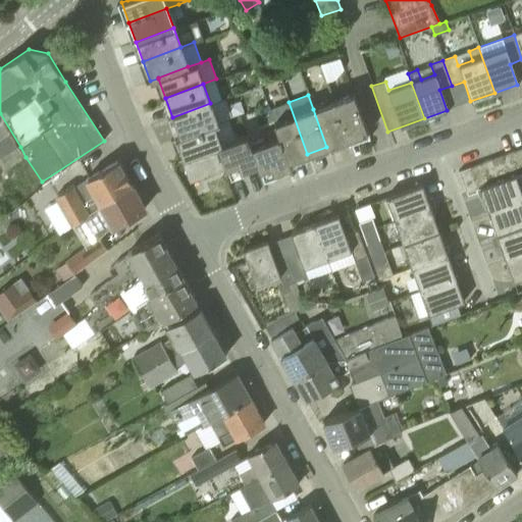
[(332,102),(346,140),(366,133),(353,95),(332,102)]
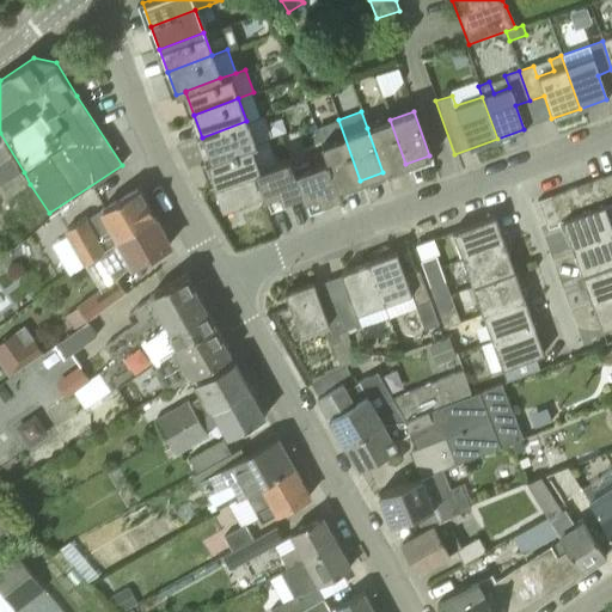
[(337,189),(360,181),(338,120),(314,128),(326,161),(337,189)]
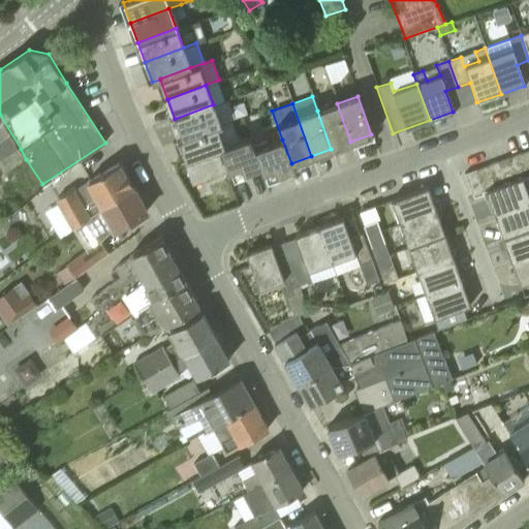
[(331,149),(350,142),(337,103),(317,111),(331,149)]
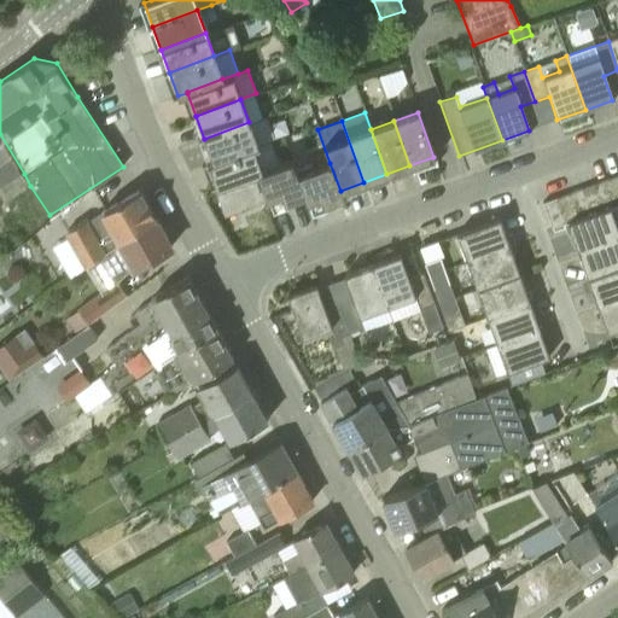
[(213,162),(252,147),(257,146),(249,122),(204,139),(213,162)]
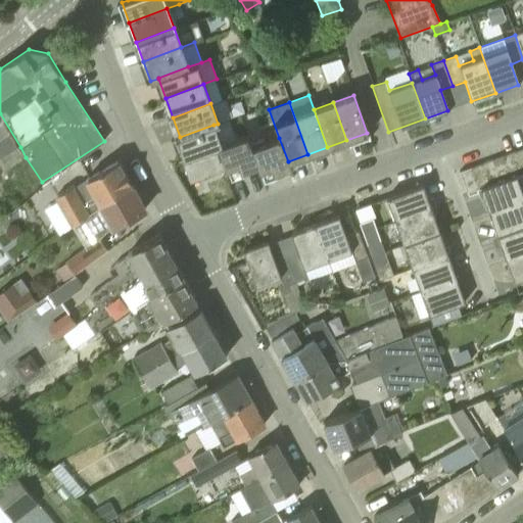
[(5,171),(26,157),(20,147),(0,113),(0,161),(1,164),(5,171)]
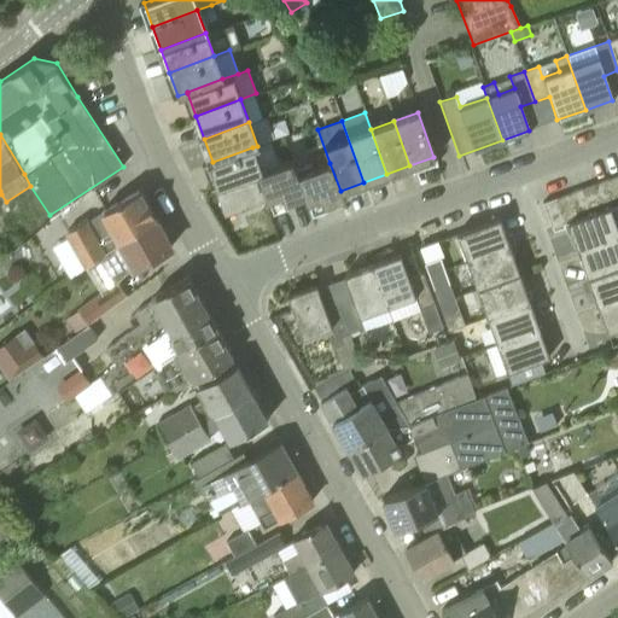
[(261,172),(252,147),(213,162),(208,164),(217,188),(251,175),(261,172)]
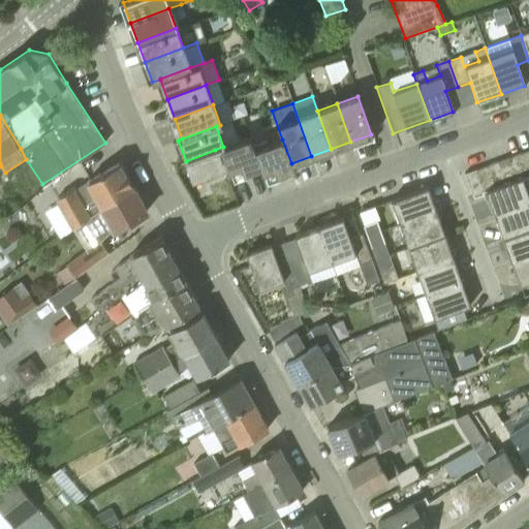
[(223,147),(215,150),(186,161),(183,162),(191,185),(227,172),(240,167),(242,174),(259,167),(253,150),(254,150),(249,137),(223,147)]
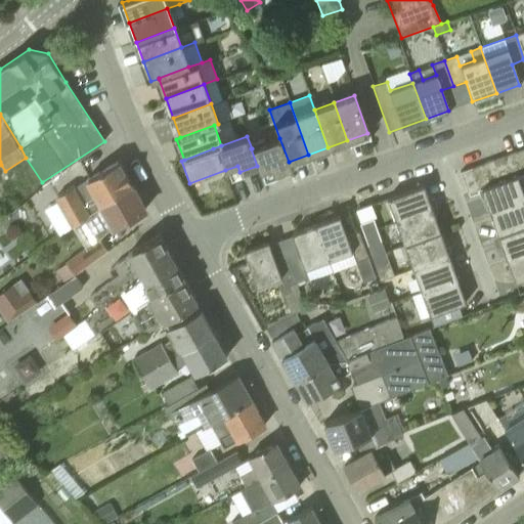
[(291,168),(289,162),(279,138),(252,148),(251,148),(257,166),(259,172),(271,168),(274,174),(291,168)]
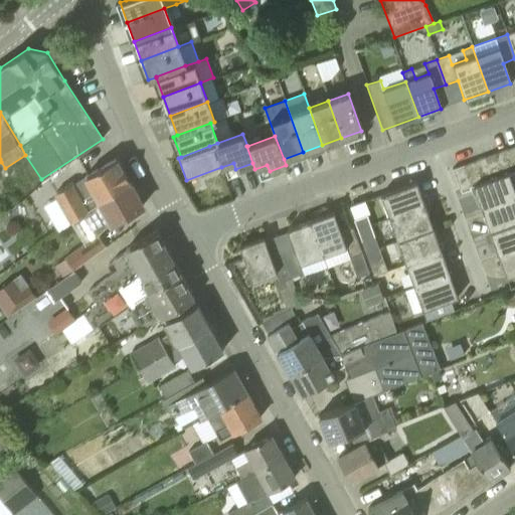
[(503,174),(507,172),(514,169),(507,148),(496,152),(503,174)]
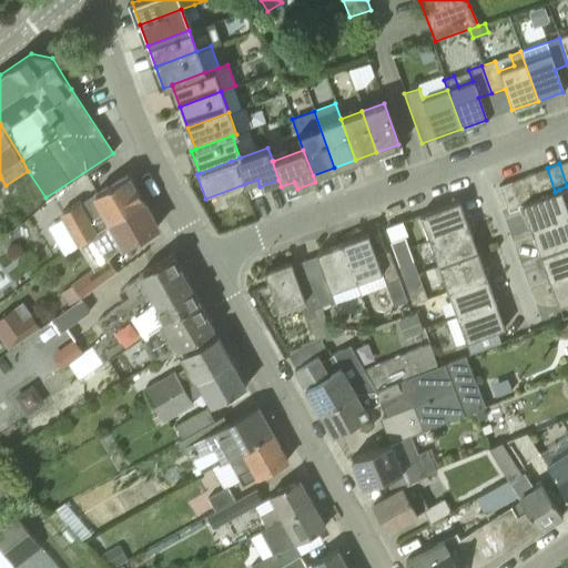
[(544,195),(555,192),(547,168),(535,172),(544,195)]
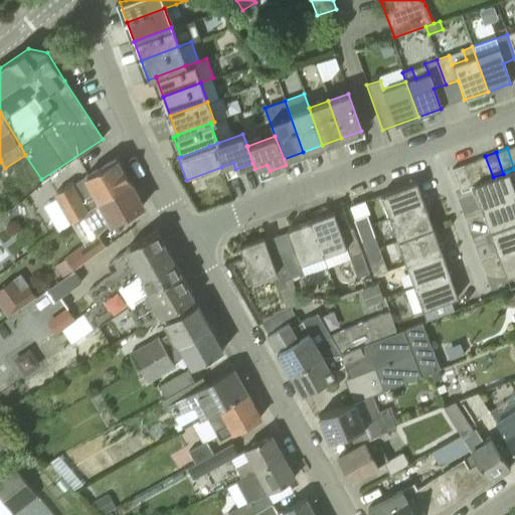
[(482,181),(493,177),(485,156),(474,160),(482,181)]
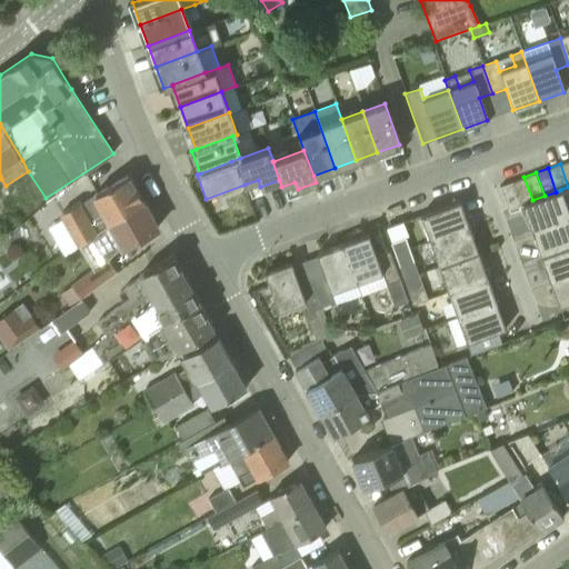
[(108,222),(143,202),(128,176),(60,215),(61,218),(45,227),(62,257),(85,242),(109,223),(108,222)]
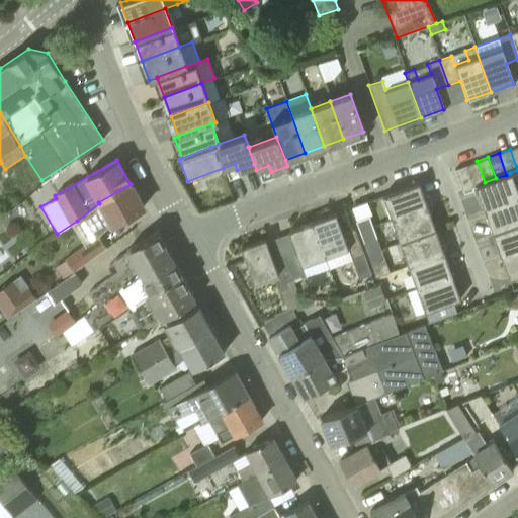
[(472,186),(475,186),(485,182),(477,161),(465,165),(472,186)]
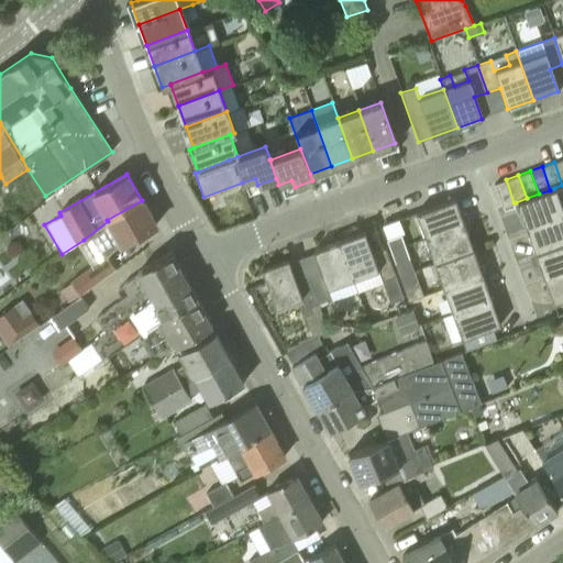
[(501,208),(514,202),(506,179),(493,184),(501,208)]
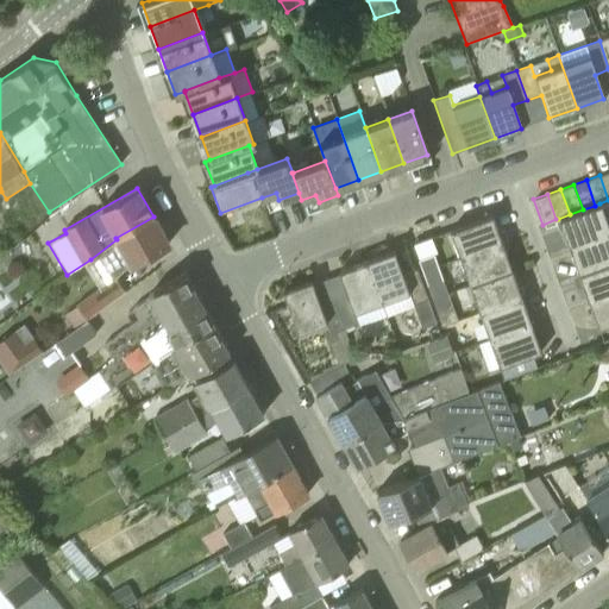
[(569,246),(608,231),(608,230),(600,203),(595,206),(583,209),(570,214),(558,219),(569,246)]
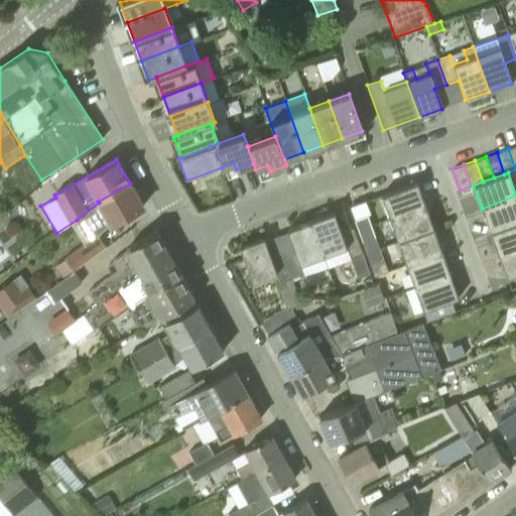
[(389,218),(423,205),(415,182),(380,195),(389,218)]
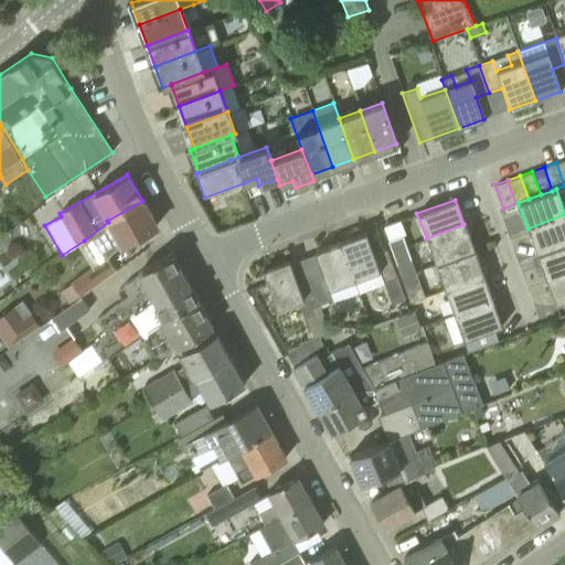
[(71,281),(71,284),(81,297),(116,270),(107,258),(121,246),(157,226),(142,201),(107,221),(108,222),(84,241),(96,264),(71,281)]
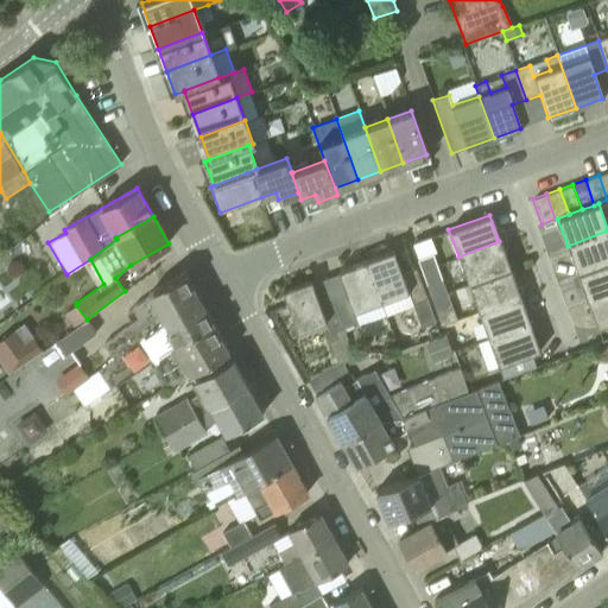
[(577,273),(607,261),(607,230),(568,246),(577,273)]
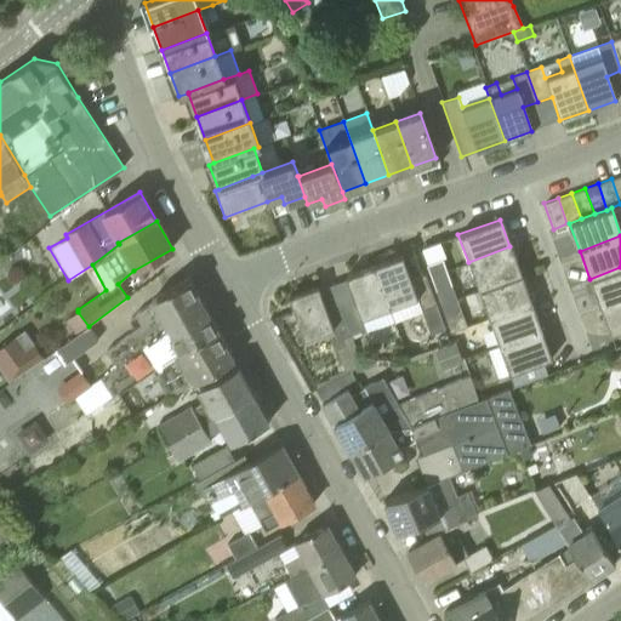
[(437,290),(451,284),(444,262),(448,261),(440,241),(422,248),(437,290)]
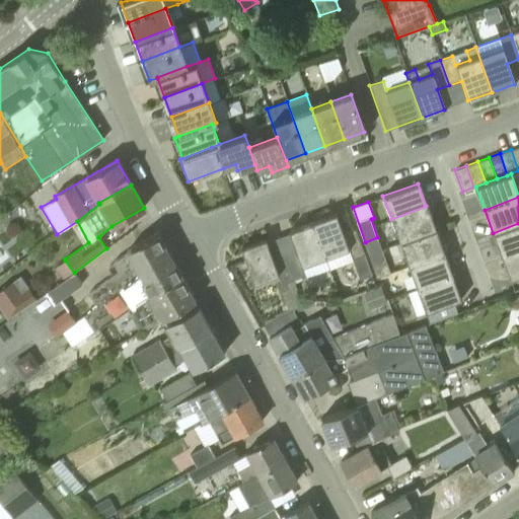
[(399,241),(435,229),(426,206),(391,219),(399,241)]
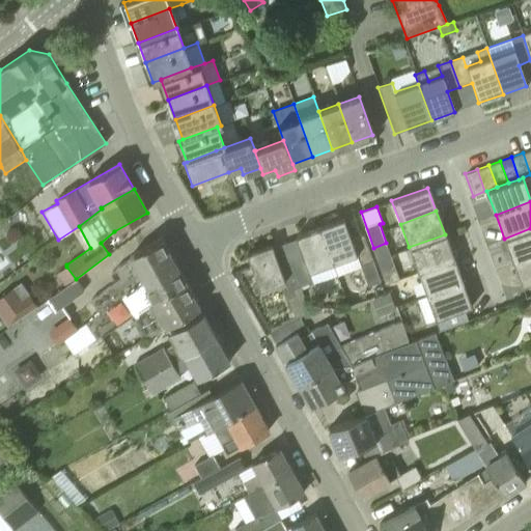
[(319,227),(333,263),(356,255),(367,286),(380,282),(363,234),(351,240),(342,219),(319,227)]
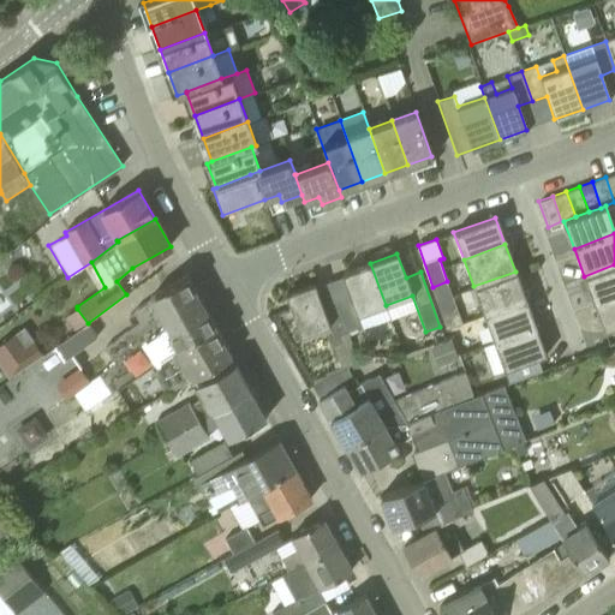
[(357,315),(386,305),(370,263),(341,274),(350,297),(336,302),(347,332),(360,326),(357,315)]
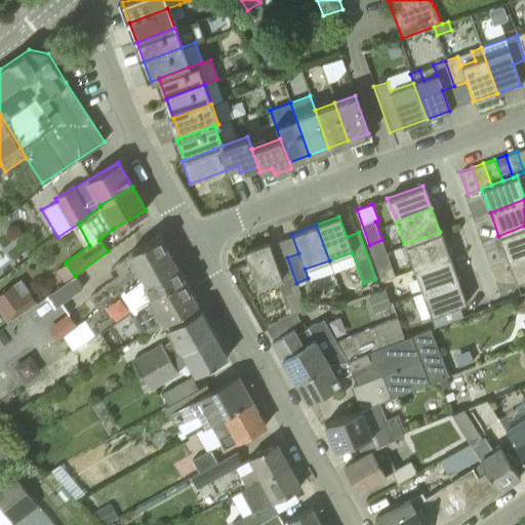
[(507,258),(524,251),(524,226),(498,236),(507,258)]
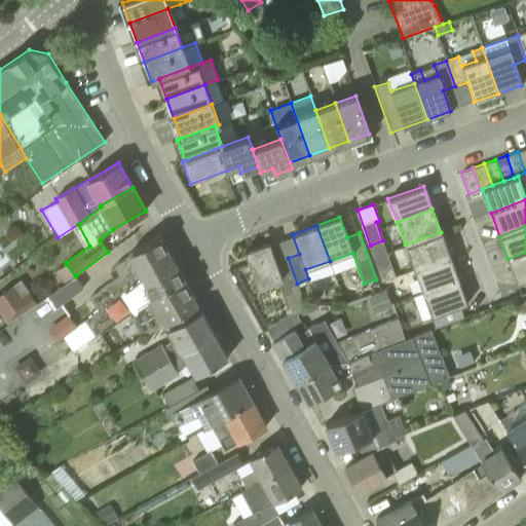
[(413,268),(449,255),(441,232),(405,245),(413,268)]
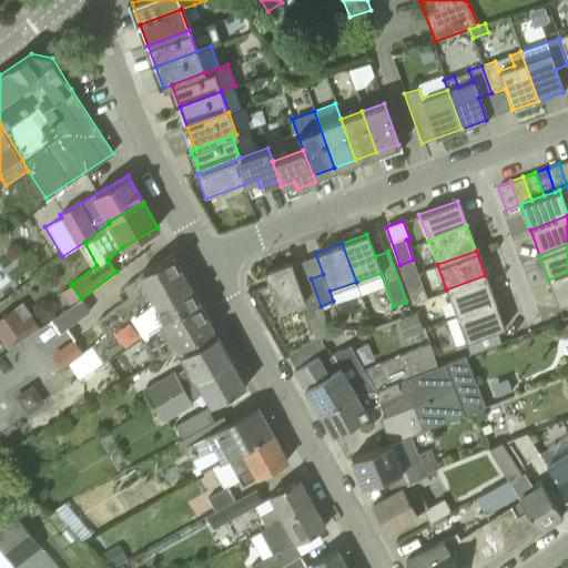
[(153,297),(186,279),(173,254),(124,287),(131,296),(121,303),(97,321),(105,334),(98,340),(91,344),(92,346),(114,330),(139,313),(153,297)]
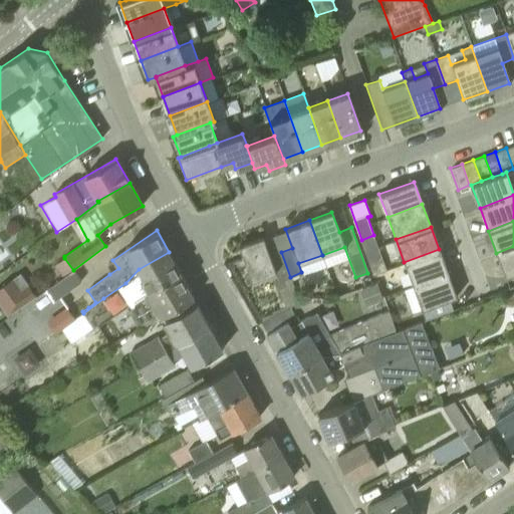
[(365,250),(377,246),(373,235),(361,240),(365,250)]
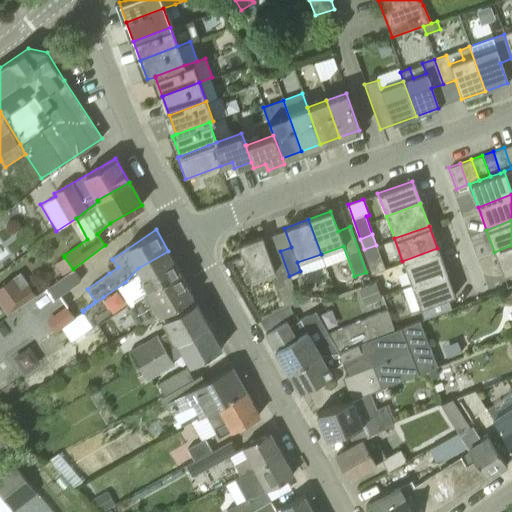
[(289,276),(280,251),(268,256),(261,236),(237,244),(249,279),(273,271),(277,280),(273,281),(283,308),(297,301),(288,277),(289,276)]
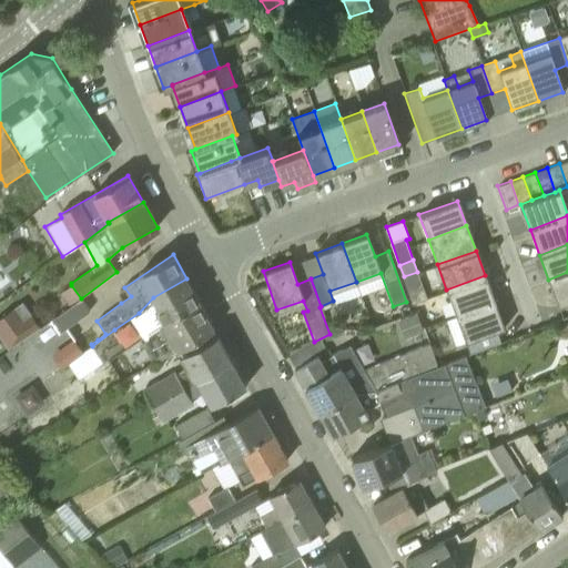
[(408,290),(422,284),(417,272),(404,276),(408,290)]
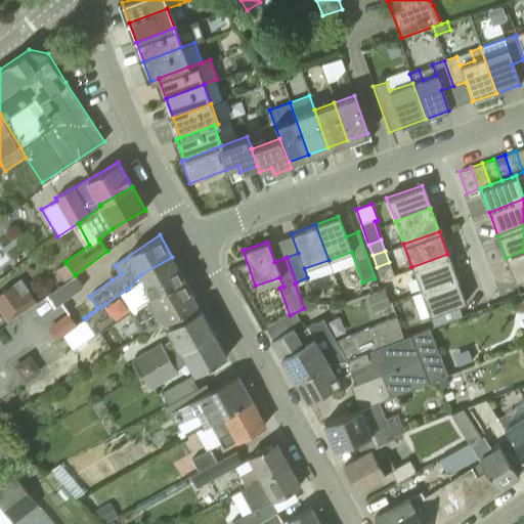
[(514,281),(523,277),(523,251),(506,258),(514,281)]
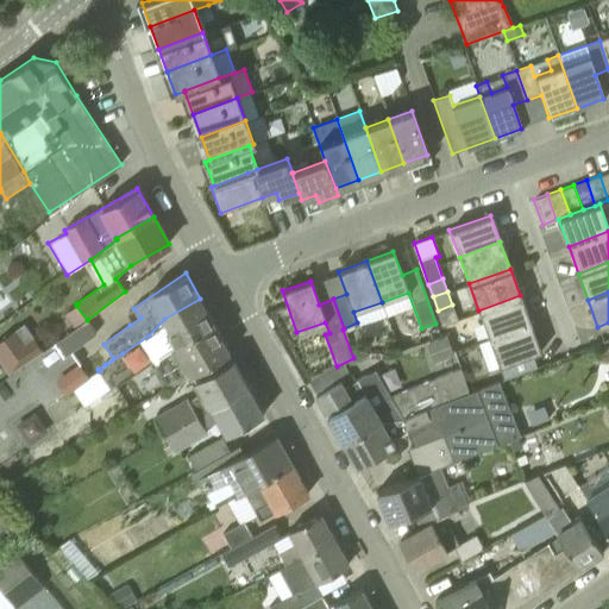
[(488,338),(529,322),(520,295),(478,311),(488,338)]
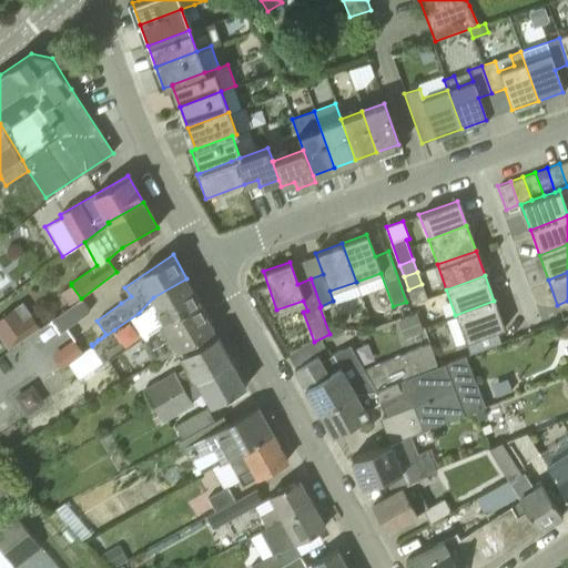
[(163,326),(201,305),(186,279),(153,297),(139,313),(114,330),(92,346),(104,362),(111,357),(152,328),(154,332),(163,326)]
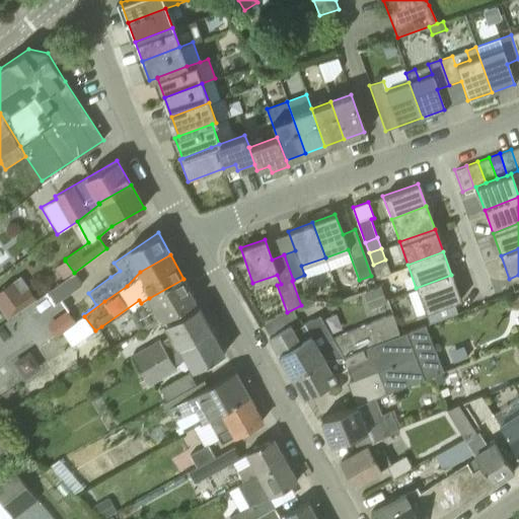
[(385,260),(373,265),(377,277),(389,273),(385,260)]
